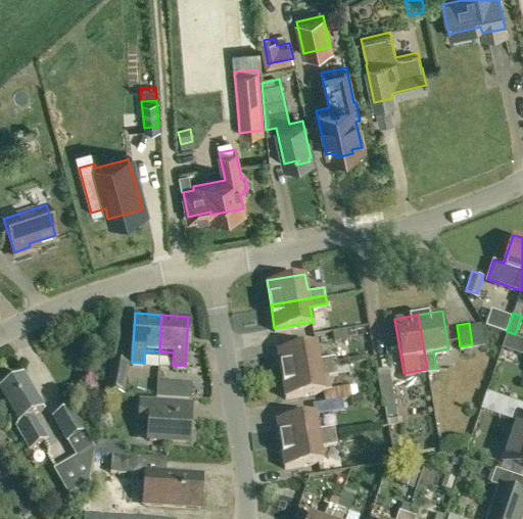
[(515,334),(507,331),(503,342),(519,347),(522,336),(515,334)]
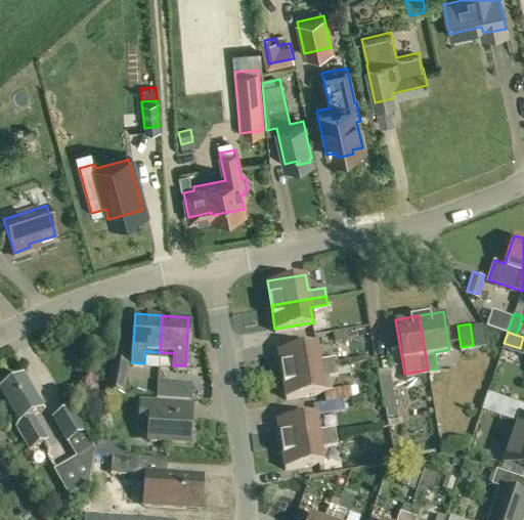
[(316,342),(278,349),(281,373),(337,363),(336,355),(319,357),(316,342)]
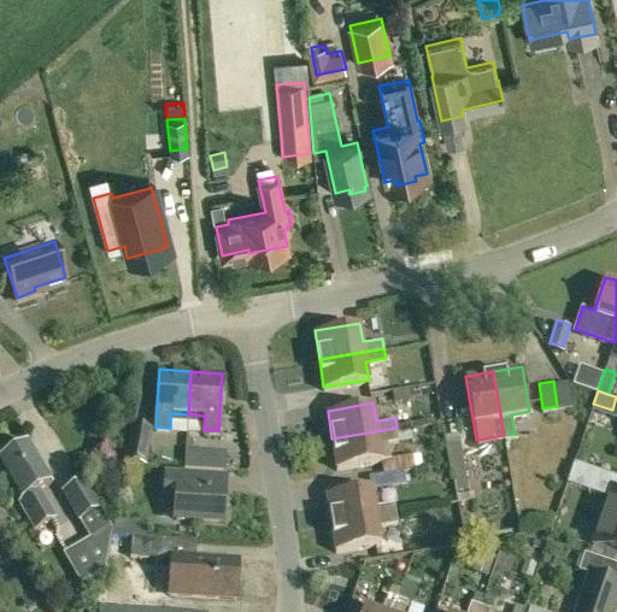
[(133,423),(125,458),(142,462),(148,425),(133,423)]
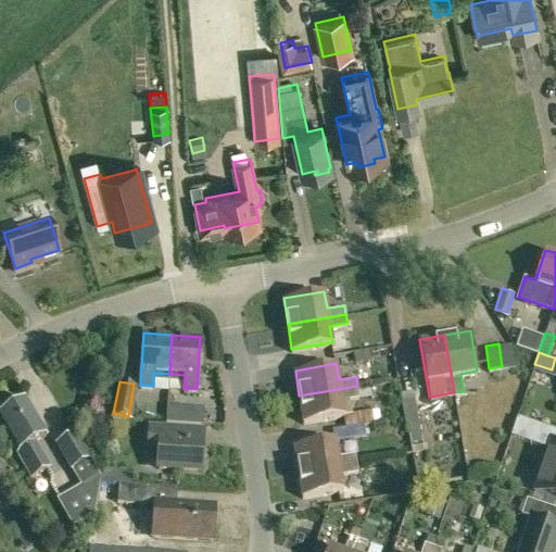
[(368,384),(357,386),(359,394),(369,393),(368,384)]
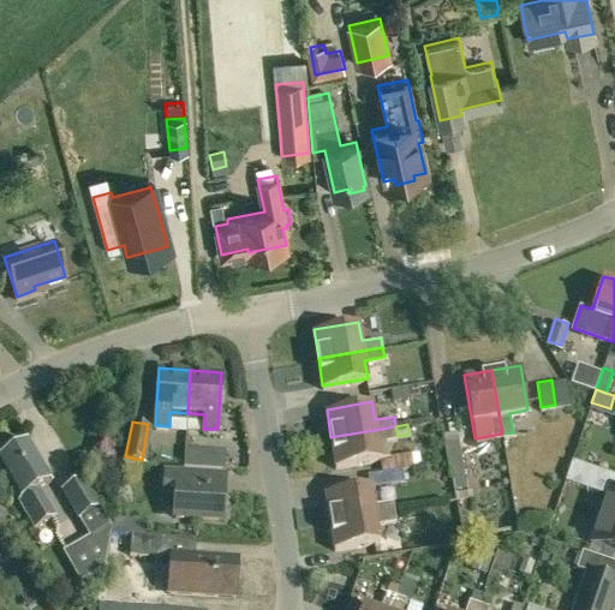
[(398,436),(395,426),(330,437),(335,465),(381,458),(377,440),(398,436)]
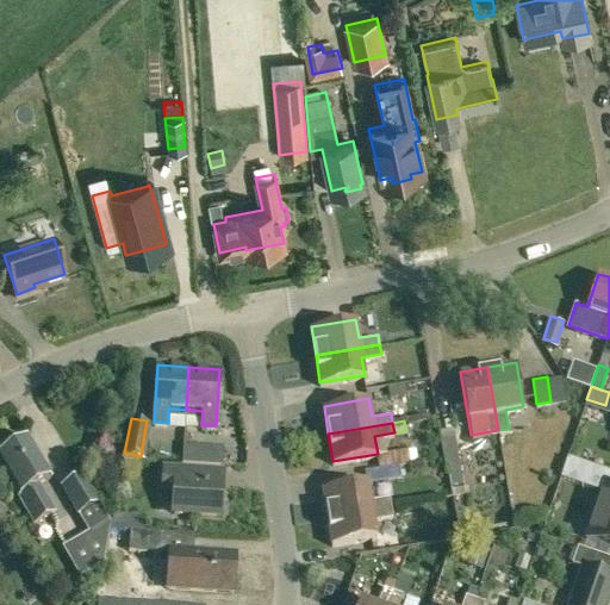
[(461,468),(454,425),(439,428),(446,471),(461,468)]
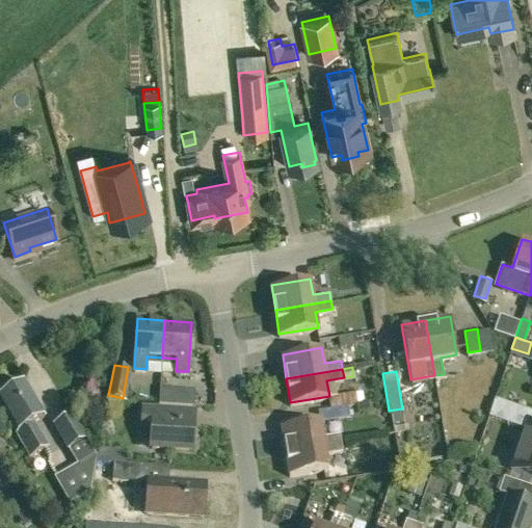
[(0,395),(0,403),(30,454),(48,444),(33,420),(45,413),(25,380),(0,395)]
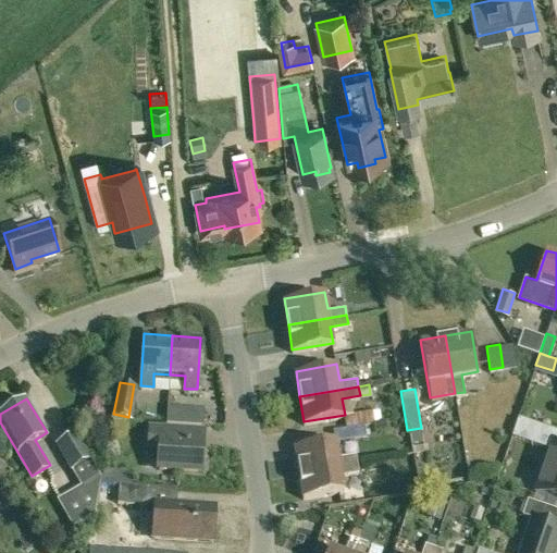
[(205,406),(168,404),(166,419),(203,421),(205,406)]
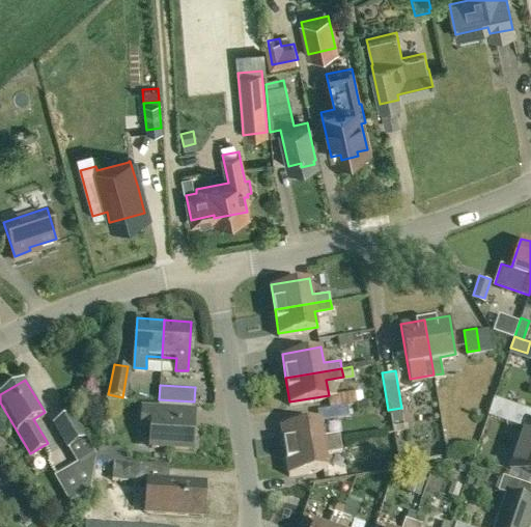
[(530,408),(494,395),(487,413),(526,425),(511,466),(530,472),(530,408)]
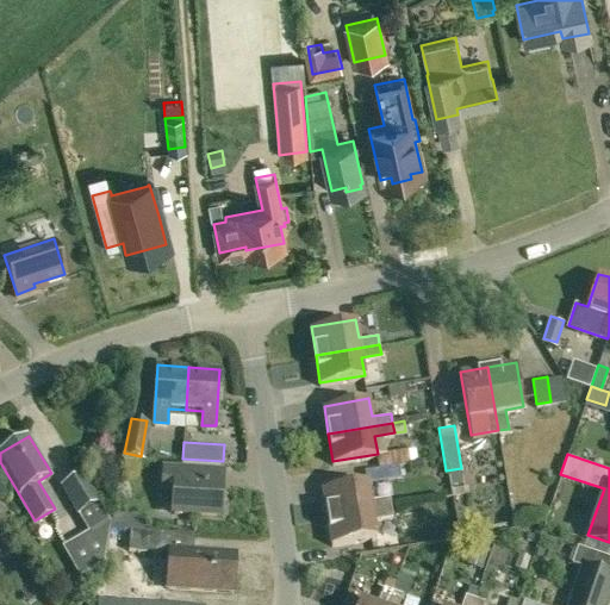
[(165,462),(162,490),(174,490),(173,509),(219,512),(222,481),(206,481),(206,466),(182,463),(165,462)]
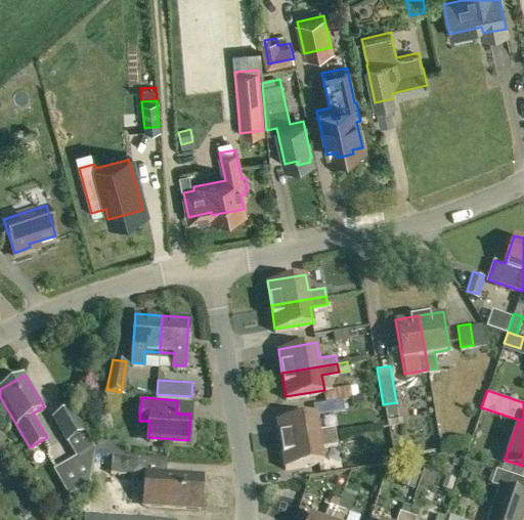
[(314,402),(315,413),(345,407),(344,397),(325,400),(314,402)]
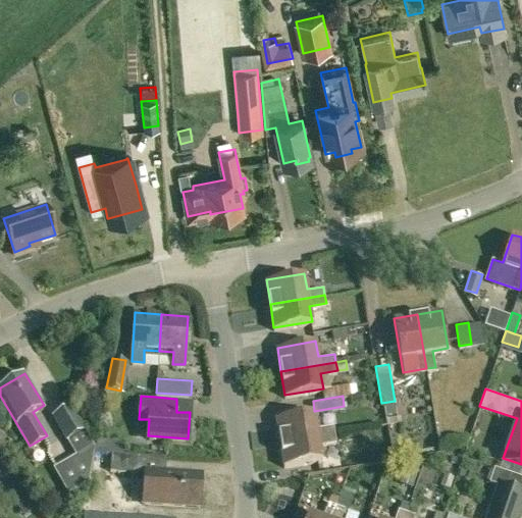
[(53,414),(66,436),(84,426),(70,404),(53,414)]
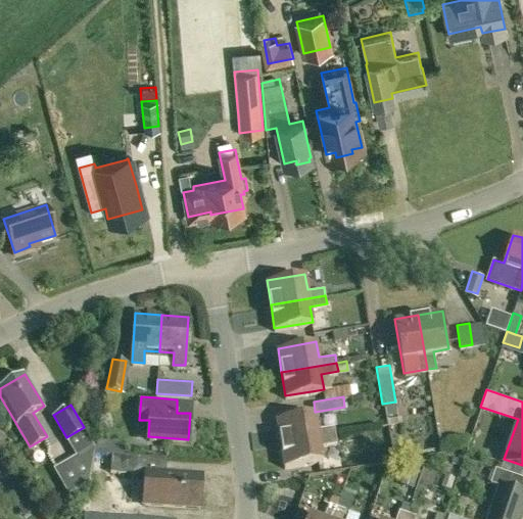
[(315,412),(277,418),(281,441),(335,432),(334,424),(318,427),(315,412)]
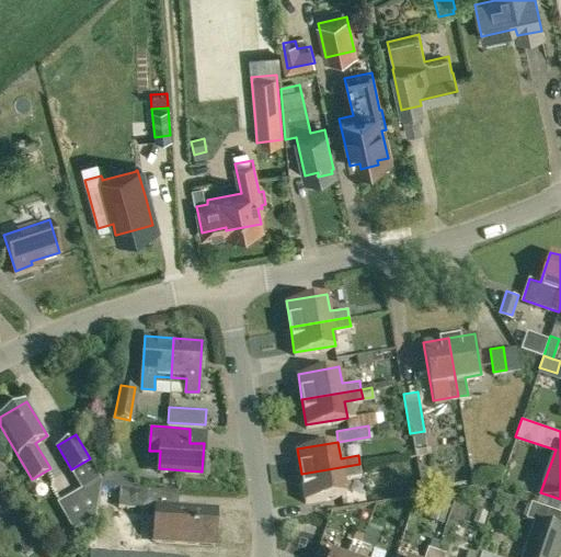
[(71,469),(81,486),(58,500),(73,525),(96,512),(103,479),(91,458),(71,469)]
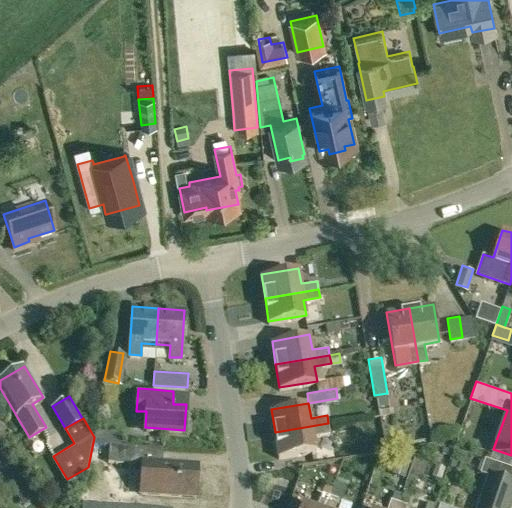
[(328,423),(275,432),(278,456),(316,449),(313,434),(330,432),(328,423)]
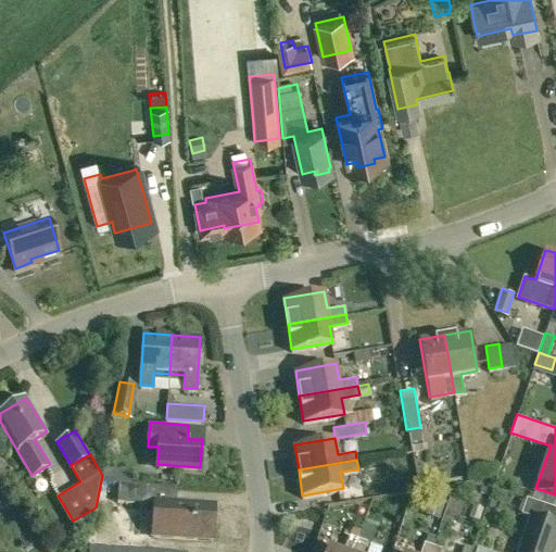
[(148,501),(149,483),(118,480),(117,499),(148,501)]
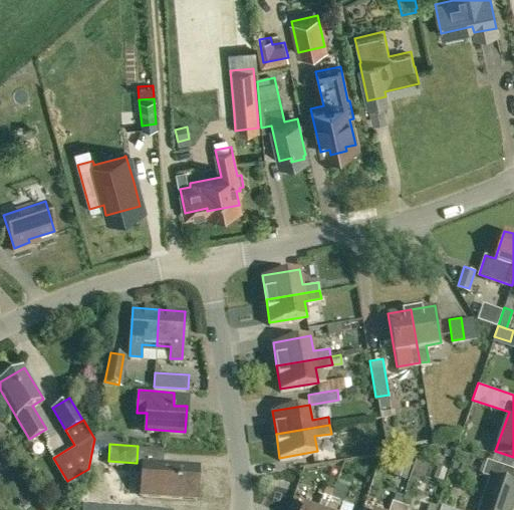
[(414,456),(403,452),(400,463),(410,467),(414,456)]
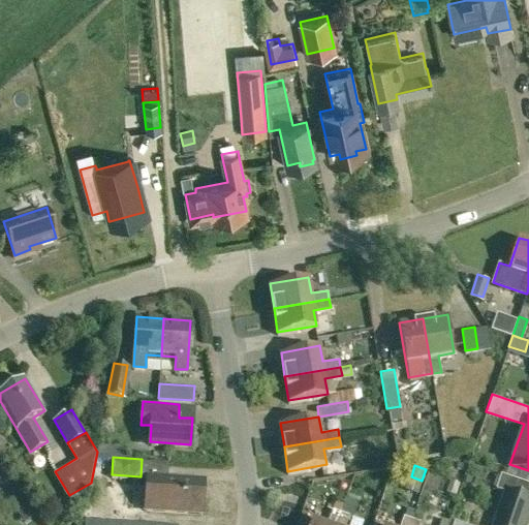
[(525,524),(528,515),(528,497),(521,495),(526,481),(500,471),(495,486),(503,489),(491,524),(525,524)]
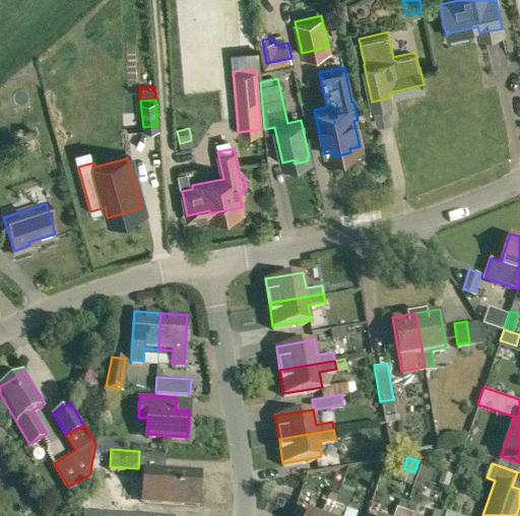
[(144,466),(142,499),(199,502),(201,469),(144,466)]
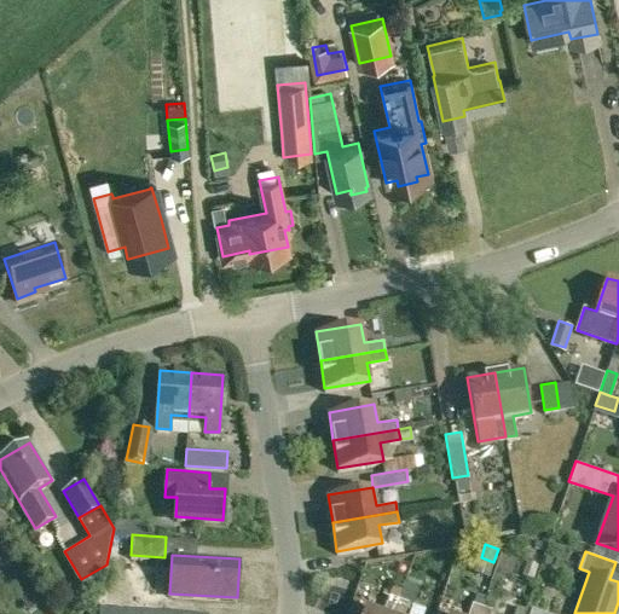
[(527,559),(524,572),(534,575),(538,562),(527,559)]
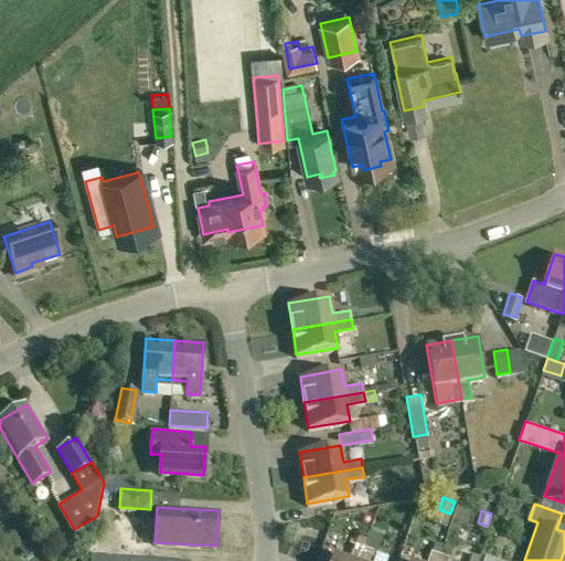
[(435,539),(432,549),(440,552),(444,542),(435,539)]
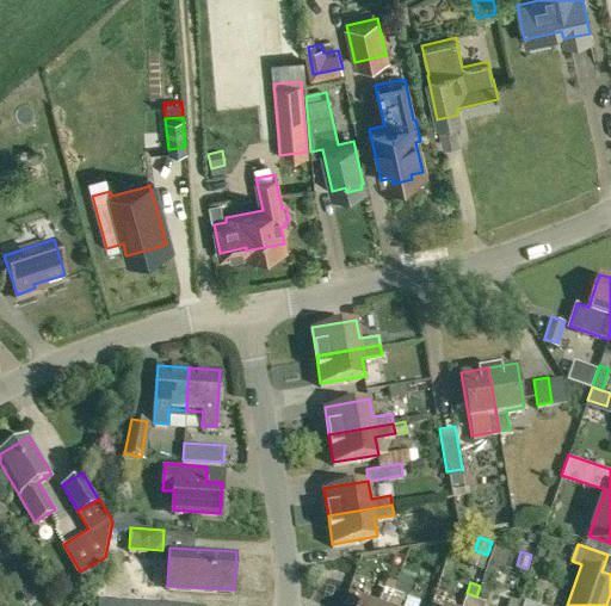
[(387,605),(394,589),(384,586),(377,604),(360,599),(357,605),(387,605)]
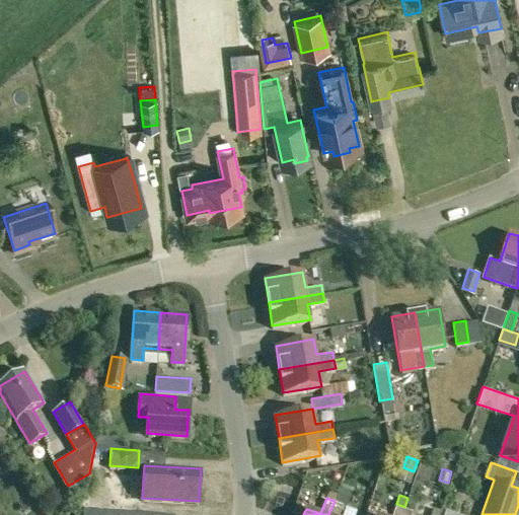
[(335,501),(328,514),(338,514),(343,503),(335,501)]
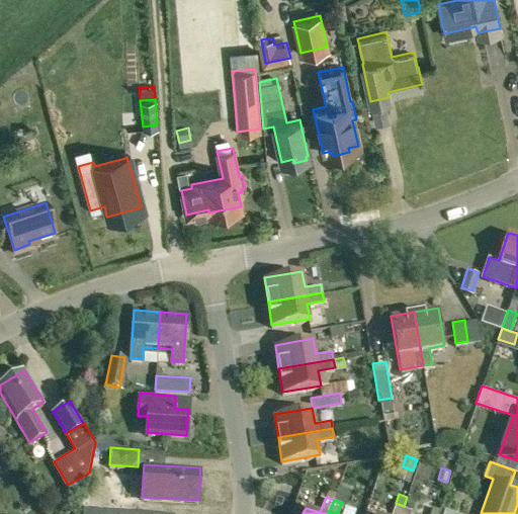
[(401,513),(404,506),(396,504),(392,513),(401,513)]
